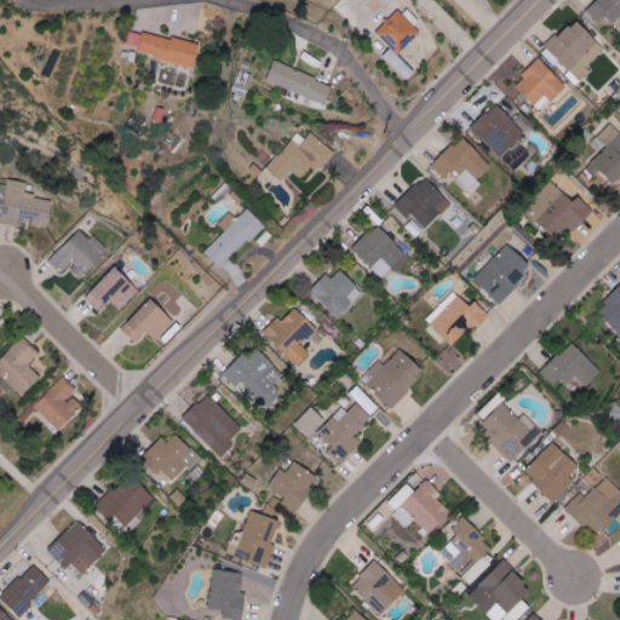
[(600,23),(607,16),(613,23),(619,16),(619,0),(598,0),(587,11),(600,23)]
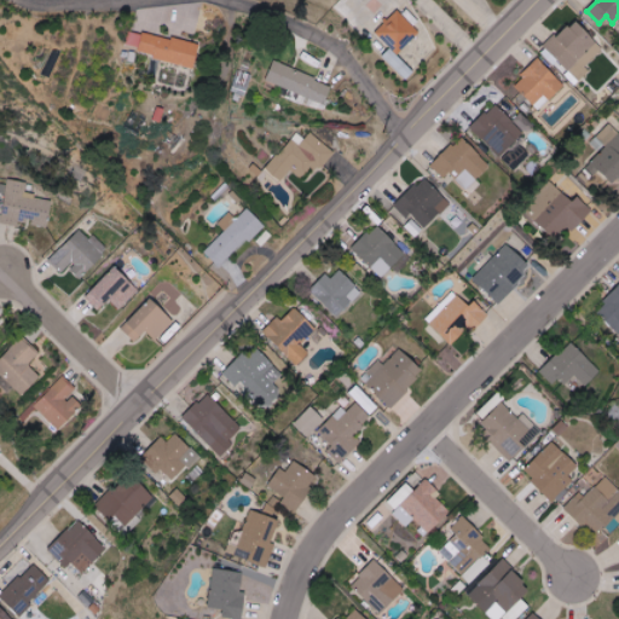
[(414,73),(398,55),(421,34),(399,10),(375,32),(391,48),(382,56),(405,80),(414,73)]
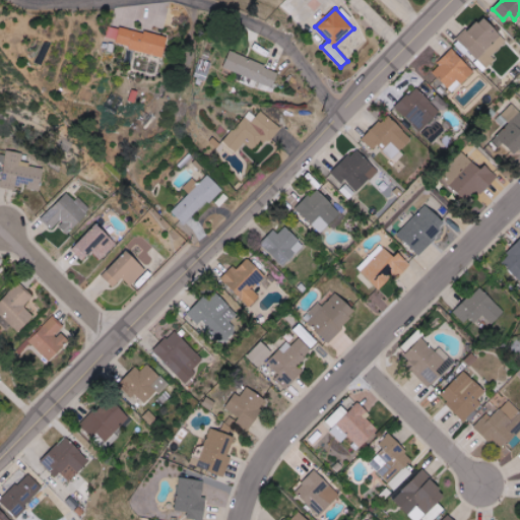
[(496,59),(493,55),(508,40),(483,15),(459,40),(478,59),(475,63),(483,71),(496,59)]
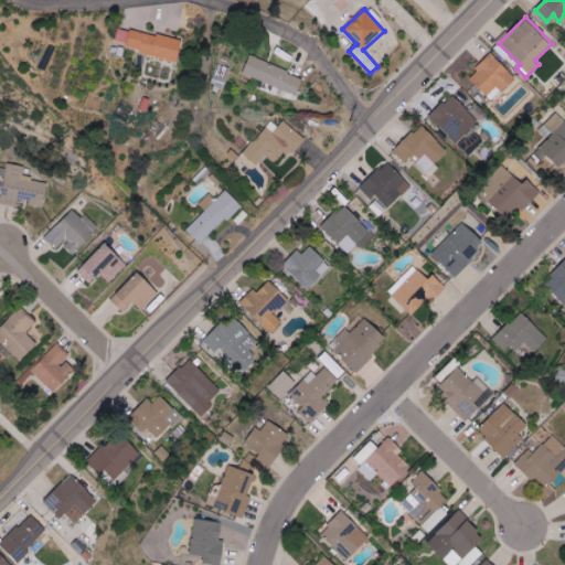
[(179,60),(183,39),(123,29),(120,41),(128,42),(127,51),(179,60)]
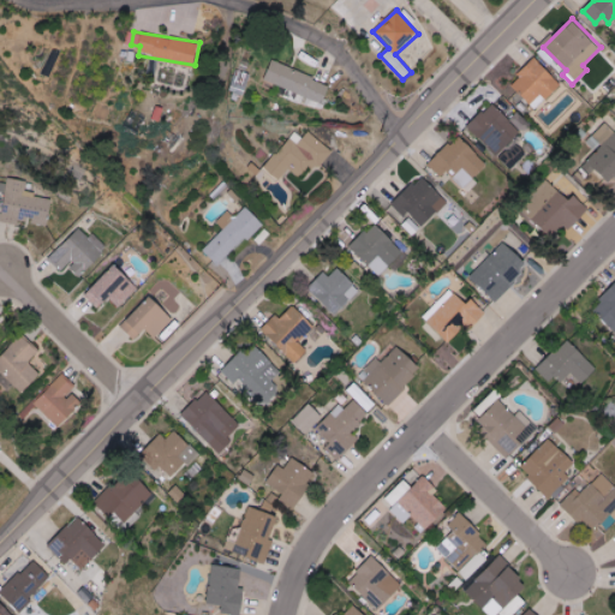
[(48,72),(55,75),(58,65),(63,66),(67,49),(57,46),(48,72)]
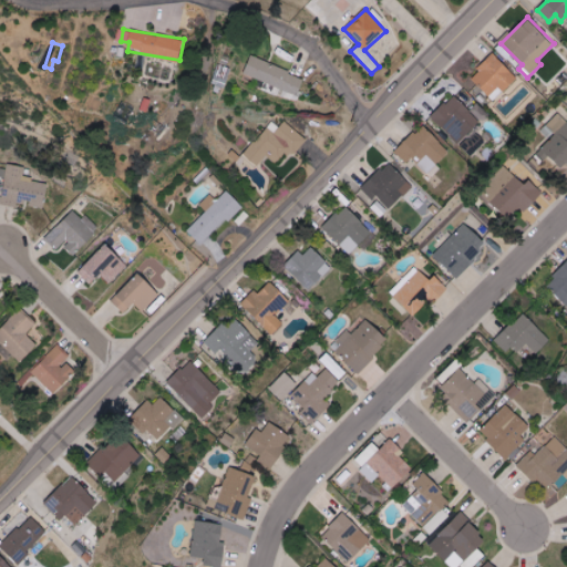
[(471,78),(495,101),(518,76),(493,53),(471,78)]
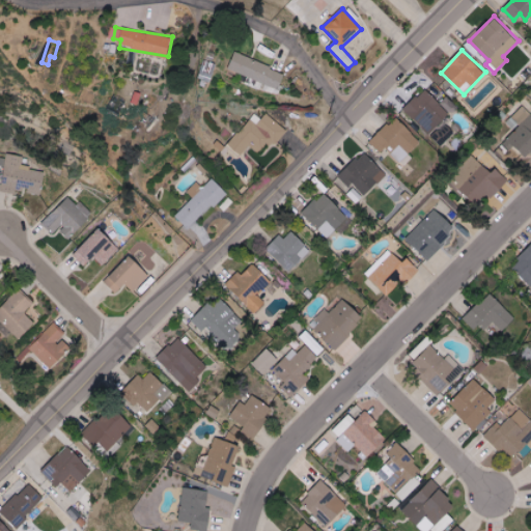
[(286,71),(234,54),(229,72),(280,88),(286,71)]
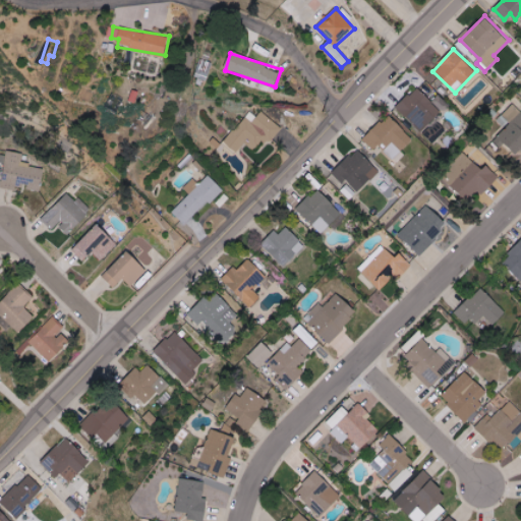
[(213,64),(203,60),(197,76),(207,80),(213,64)]
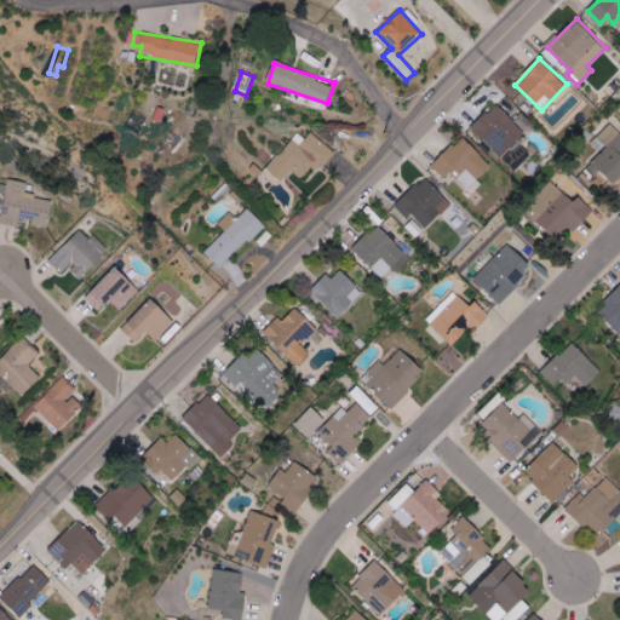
[(521,114),(515,121),(497,103),(472,128),(500,155),(532,124),(521,114)]
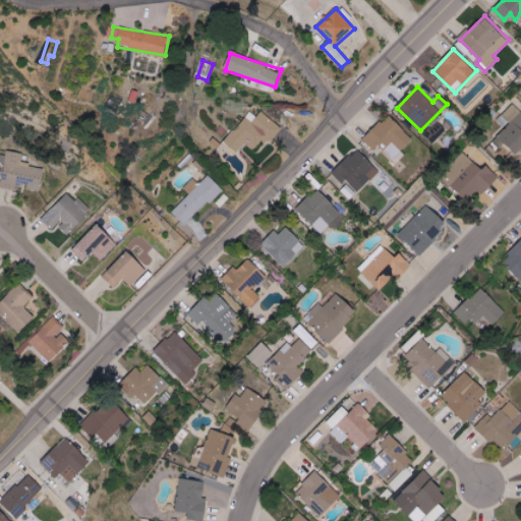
[(283,128),(262,112),(257,117),(249,111),(225,142),(237,153),(244,142),(254,151),(264,138),(270,143),(283,128)]
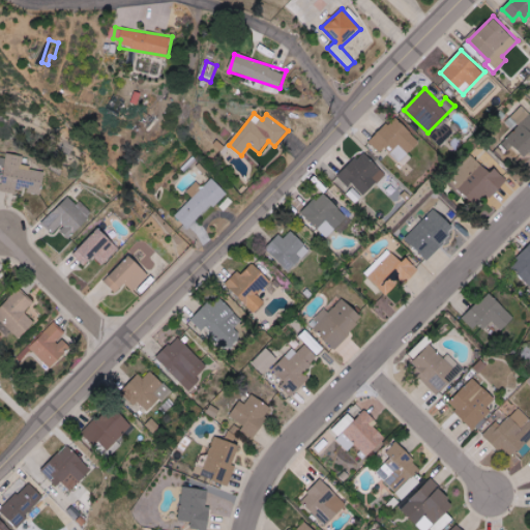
[(529,156),(529,114),(507,137),(528,158),(529,156)]
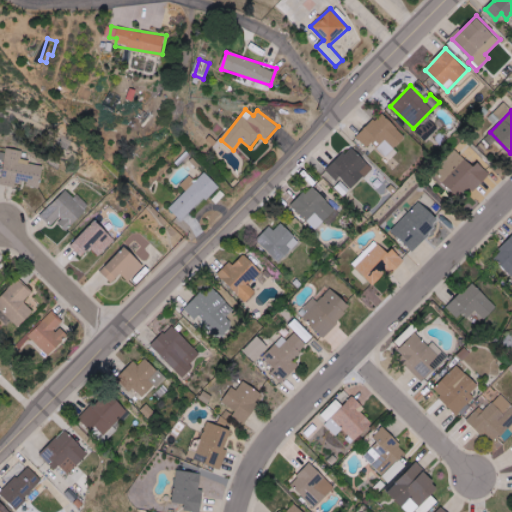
[(368,147),(371,144),(390,160),(398,152),(394,149),(406,135),(381,112),(358,138),(368,147)]
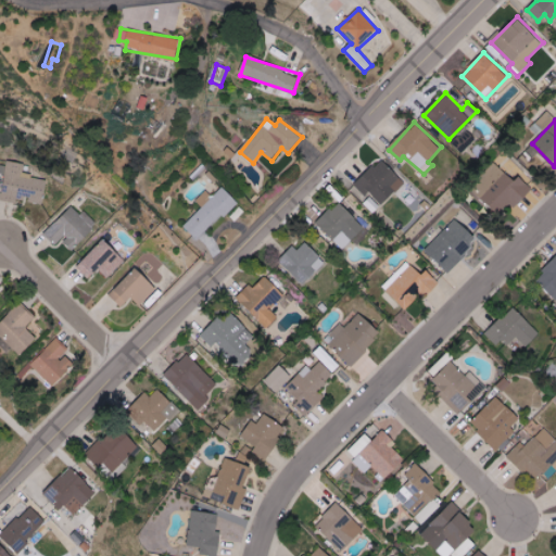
[(477,139),(465,128),(452,142),(464,153),(477,139)]
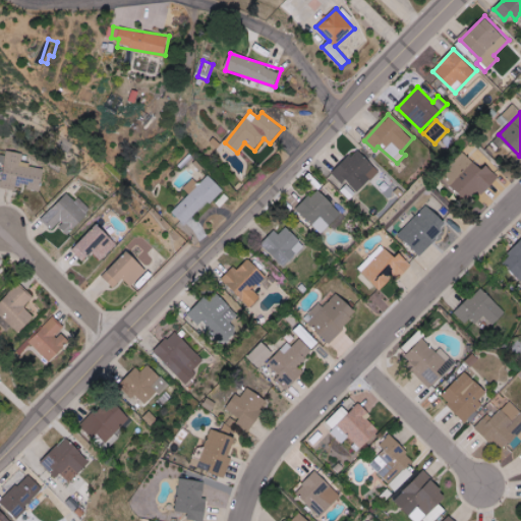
[(342,183),(345,180),(359,192),(380,171),(356,149),(333,175),(342,183)]
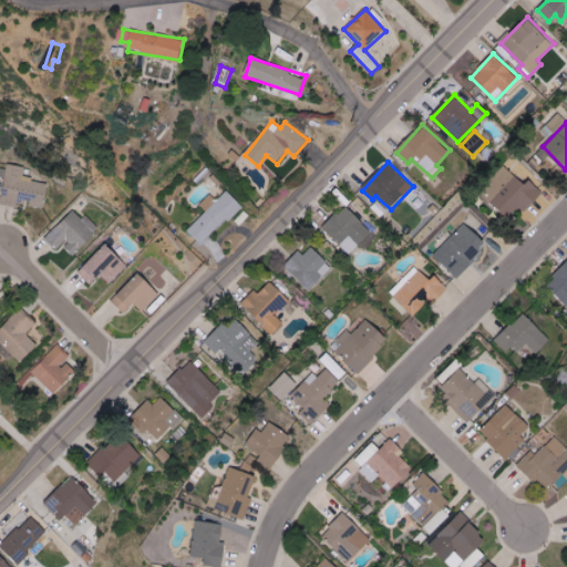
[(45,207),(48,182),(23,178),(26,166),(7,164),(2,203),(27,206),(27,205),(45,207)]
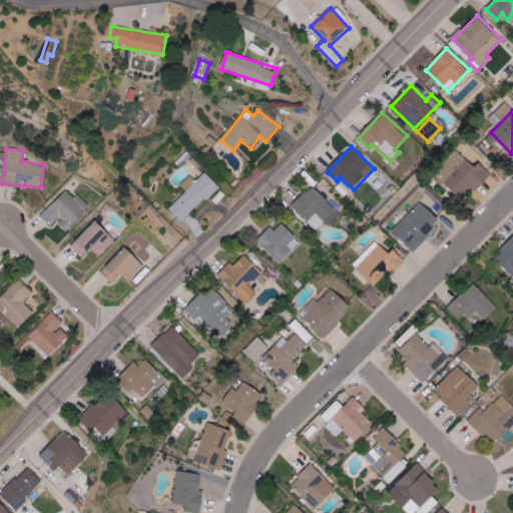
[(478,163),(476,166),(464,158),(445,185),(461,197),(468,187),(477,193),(491,172),(478,163)]
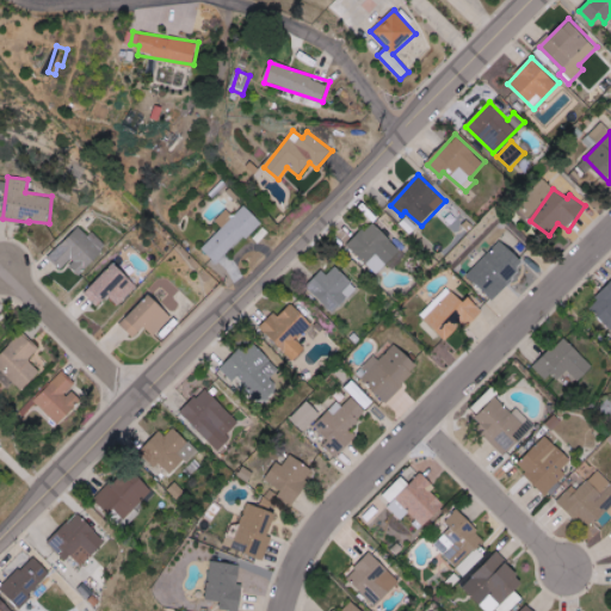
[(259,221),(244,205),(202,250),(218,265),(259,221)]
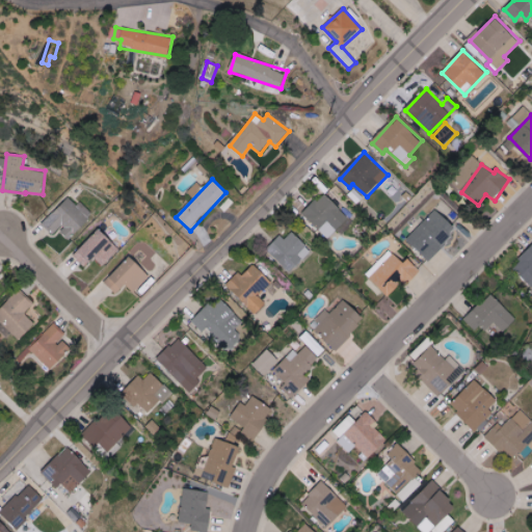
[(348,218),(324,193),(302,213),(326,239),(348,218)]
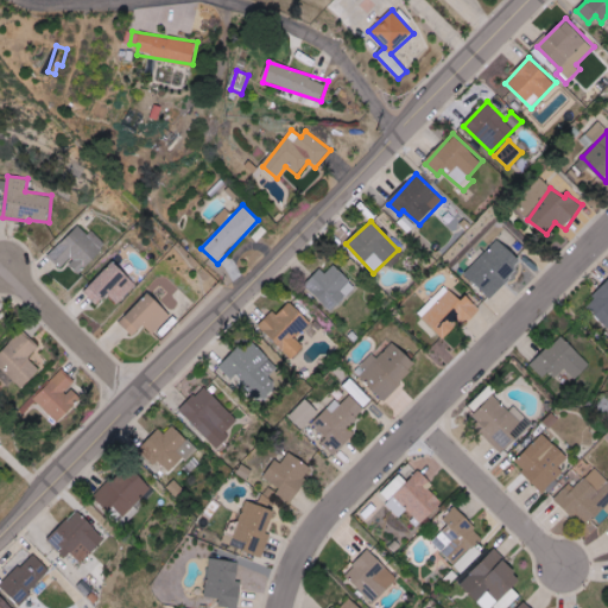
[(62,268),(68,263),(80,274),(103,249),(78,225),(49,257),(62,268)]
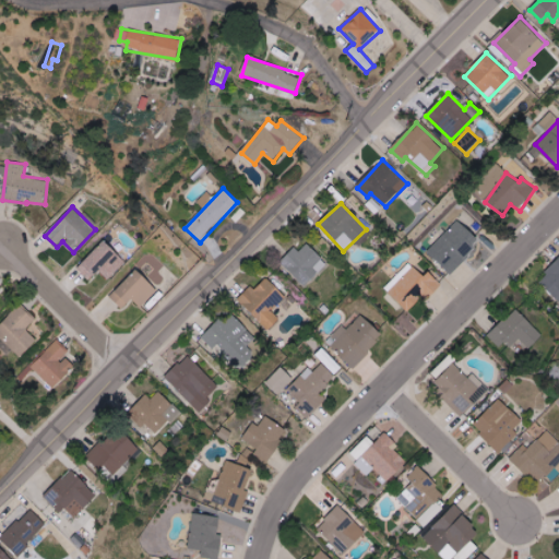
[(428,251),(451,273),(483,241),(460,219),(428,251)]
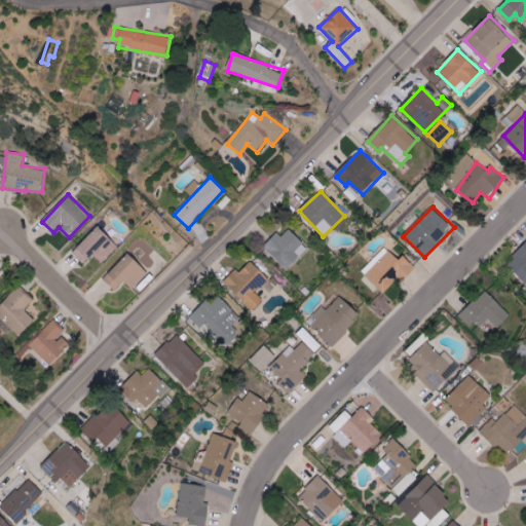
[(94,255),(103,263),(119,246),(98,226),(72,253),(84,265),(94,255)]
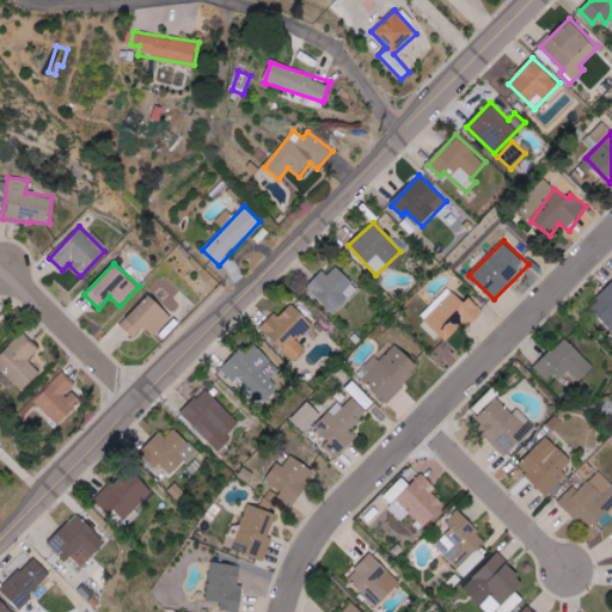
[(308,287),(334,313),(359,289),(337,267),(328,275),(324,271),(308,287)]
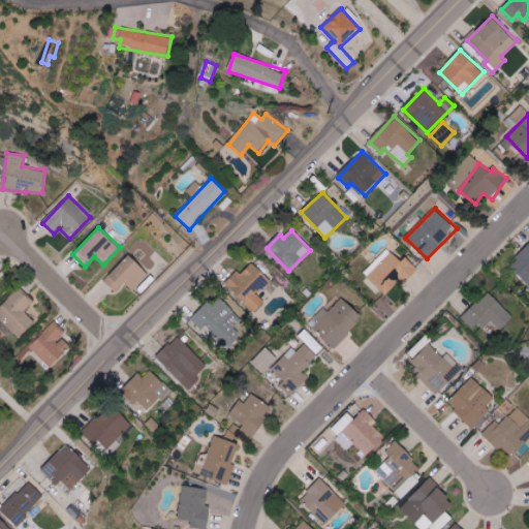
[(528,245),(509,263),(528,284),(528,245)]
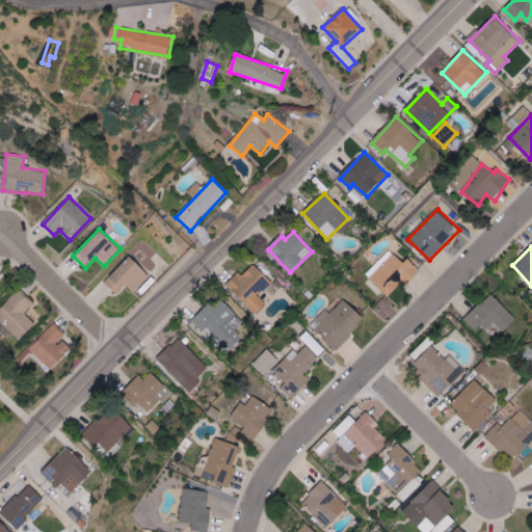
[(404,263),(390,249),(367,274),(392,298),(419,268),(408,259),(404,263)]
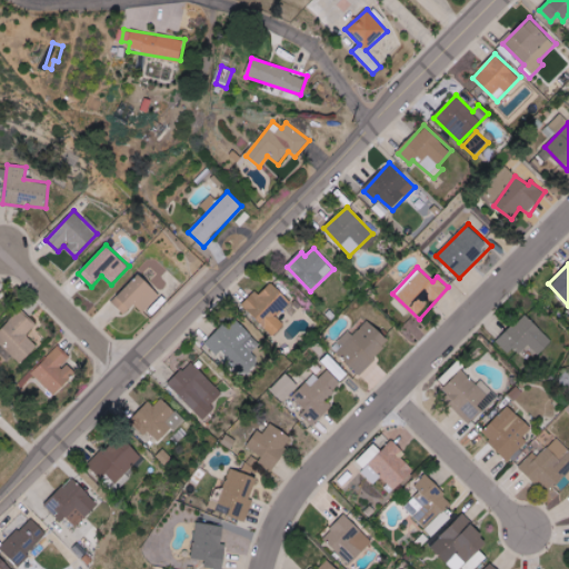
[(162,296),(141,275),(112,302),(125,315),(136,305),(145,312),(162,296)]
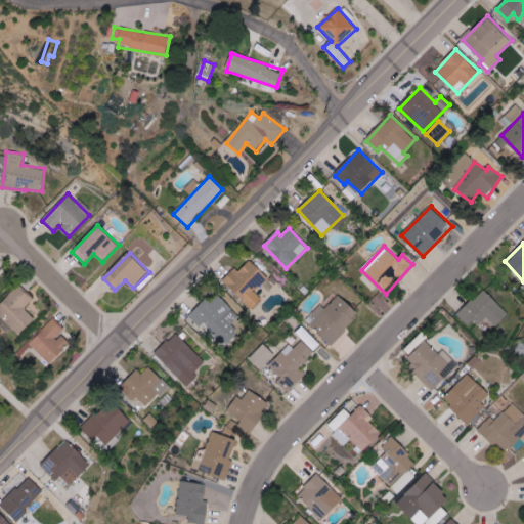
[(263,299),(255,292),(268,279),(251,260),(237,272),(234,269),(224,279),(252,309),(263,299)]
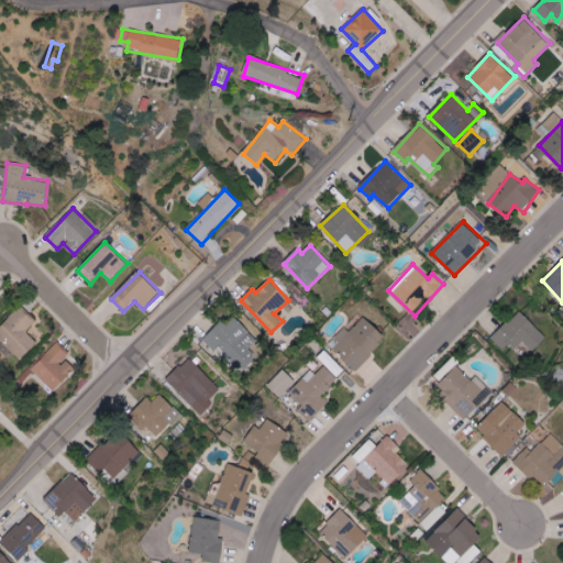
[(35,342),(25,332),(35,321),(19,306),(0,324),(0,343),(19,361),(35,342)]
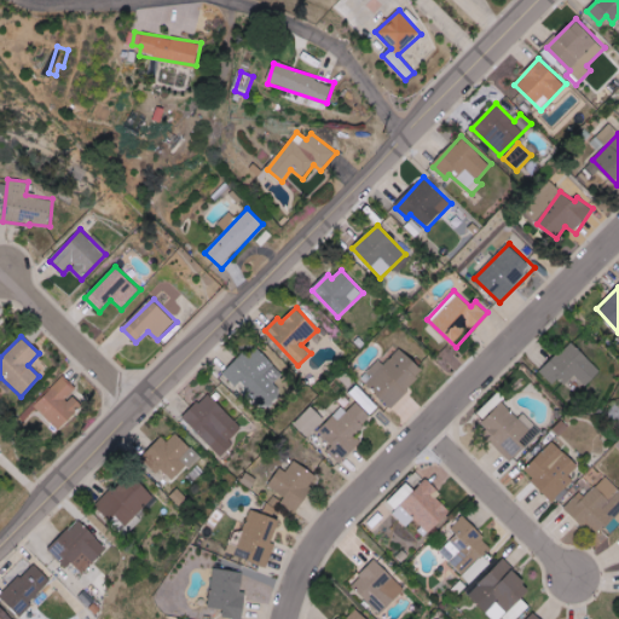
[(567,383),(577,374),(586,386),(602,371),(573,341),(541,371),(554,385),(561,377),(567,383)]
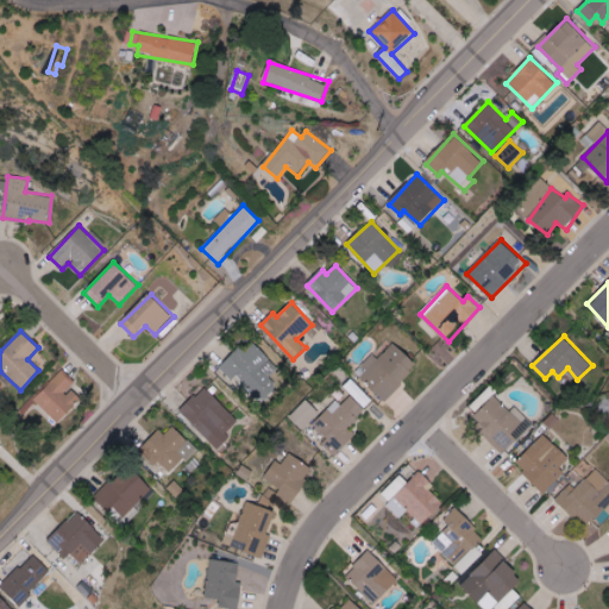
[(387,401),(420,365),(395,341),(378,358),(374,355),(357,372),(387,401)]
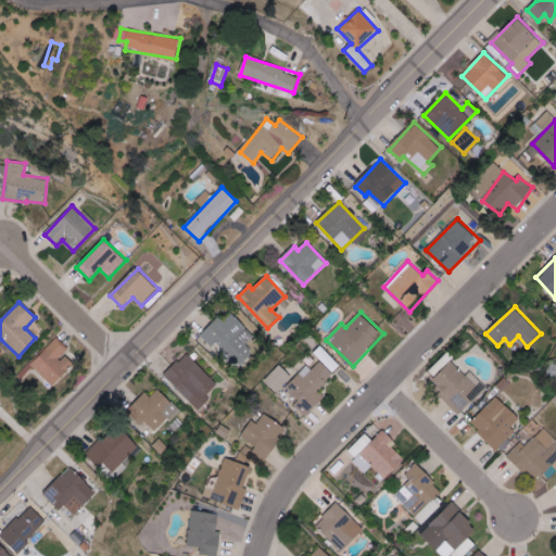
[(201,336),(213,346),(216,343),(242,366),(254,353),(245,346),(255,336),(232,315),(225,323),(218,317),(201,336)]
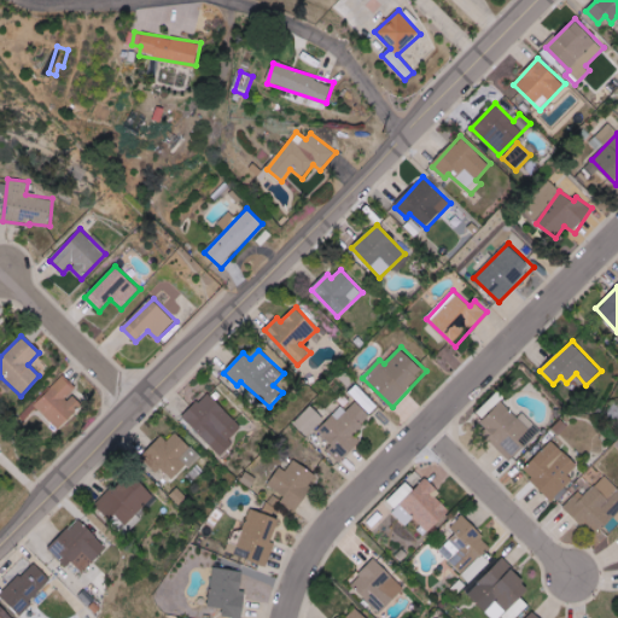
[(33,401),(53,429),(82,408),(73,394),(75,391),(65,377),(33,401)]
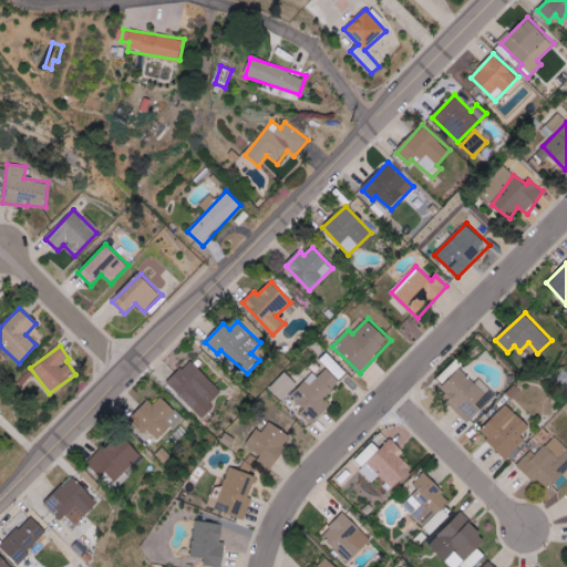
[(348,372),(330,356),(323,363),(341,380),(348,372)]
